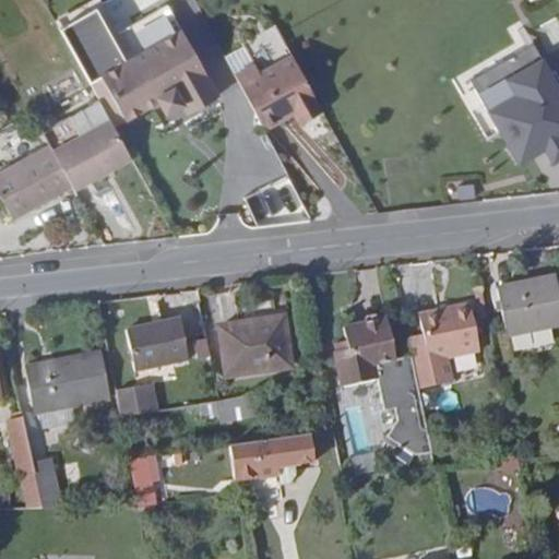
[(100,74),(126,120),(158,102),(165,114),(182,104),(188,114),(219,96),(182,30),(100,74)]
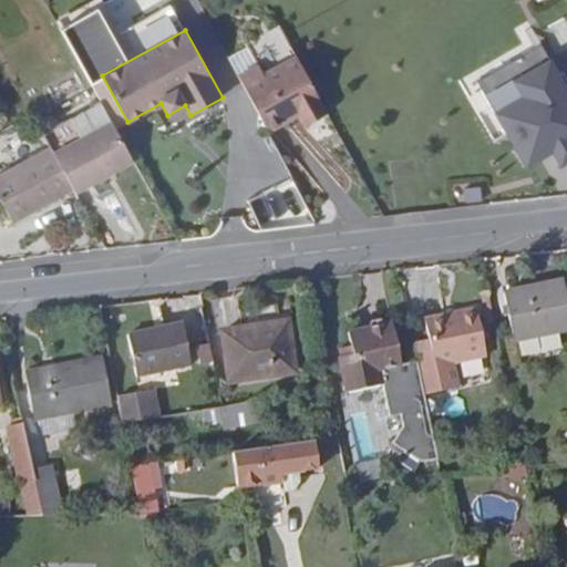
[(566,81),(542,33),(474,68),(526,168),(555,154),(562,167),(566,164),(566,81)]
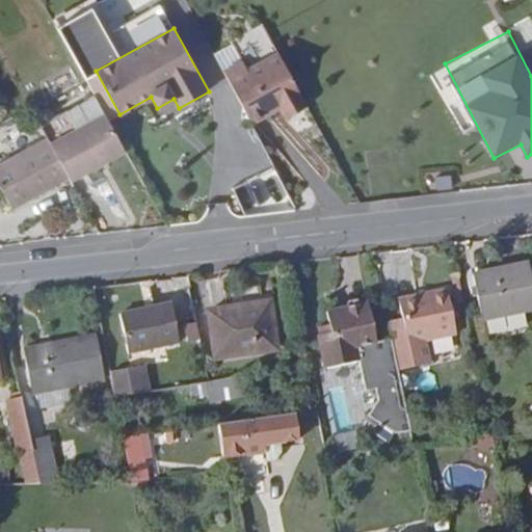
[(232,43),(215,53),(224,68),(241,57),(232,43)]
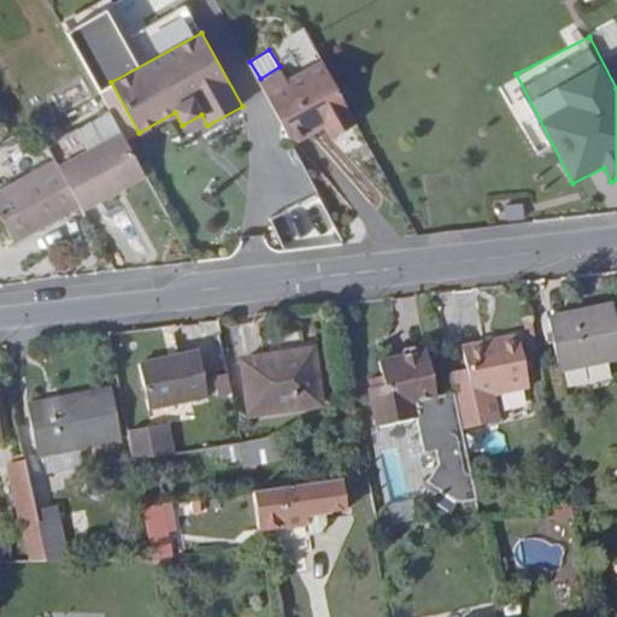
[(259,83),(291,142),(323,124),(329,135),(354,122),(321,59),(283,80),(278,71),(259,83)]
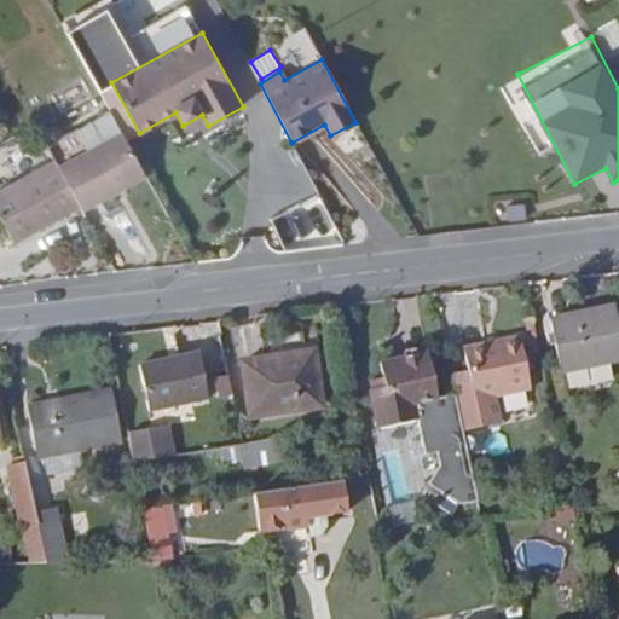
[(55,161),(57,167),(121,131),(110,111),(46,146),(55,161)]
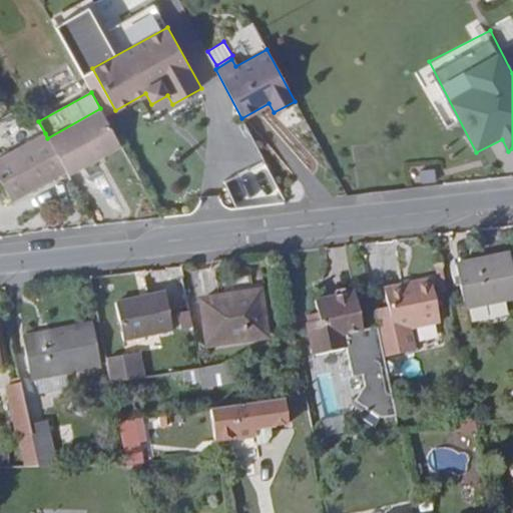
[(66,171),(67,173),(120,144),(100,108),(47,138),(66,171)]
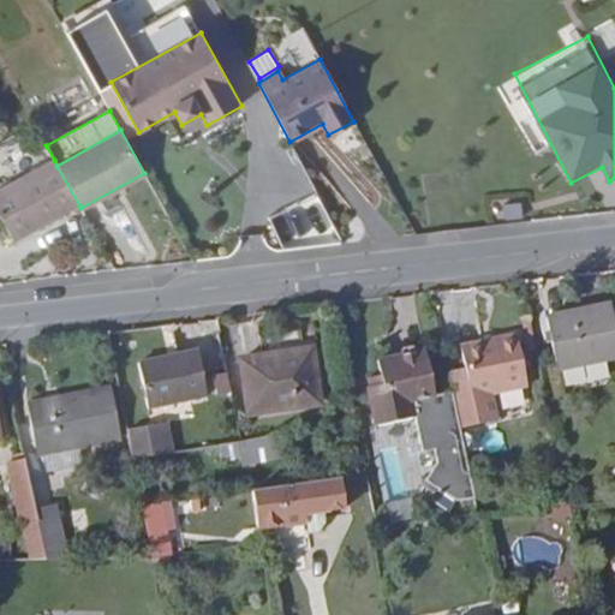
[(0,189),(0,218),(13,242),(79,206),(57,166),(54,160),(0,189)]
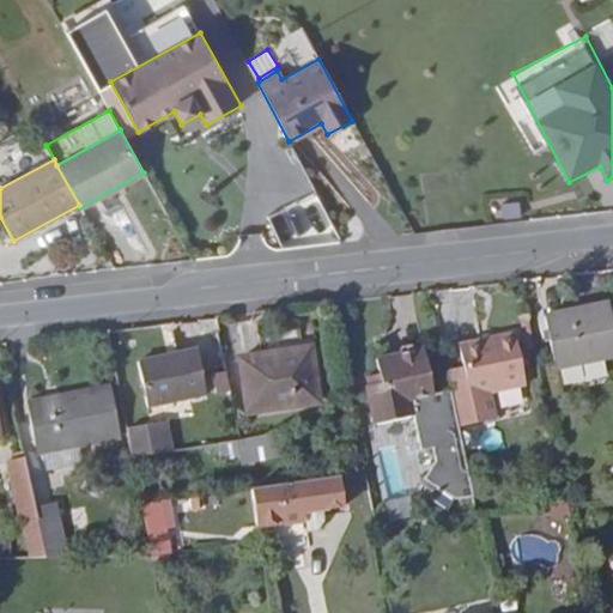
[(314,182),(265,201),(286,254),(334,234),(314,182)]
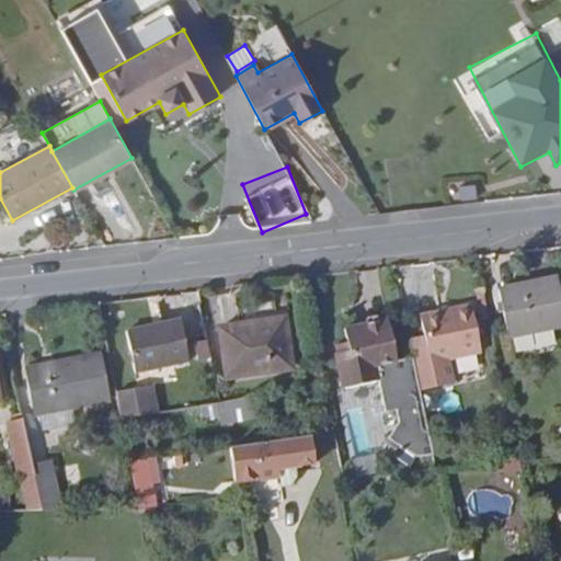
[(507,339),(560,327),(560,295),(557,276),(496,289),(507,339)]
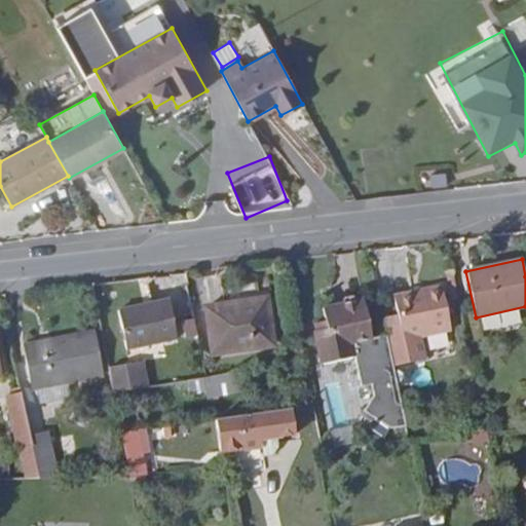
[(459,300),(454,273),(447,274),(453,302),(459,300)]
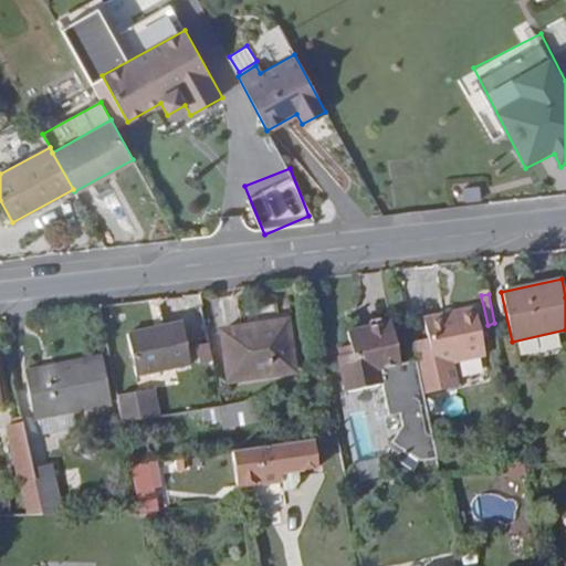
[(242,327),(278,322),(275,303),(240,308),(242,327)]
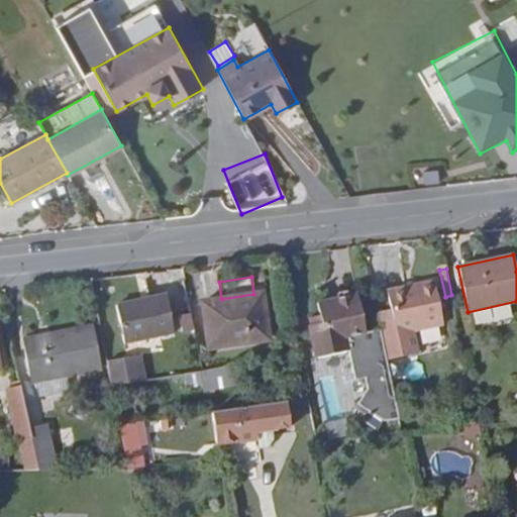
[(432,281),(386,291),(390,310),(376,313),(380,330),(386,359),(418,352),(413,331),(442,324),(432,281)]
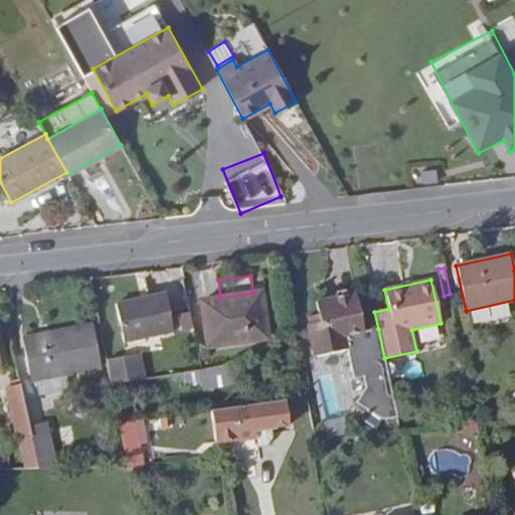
[(201,301),(207,347),(268,338),(261,292),(252,293),(220,298),(201,301)]
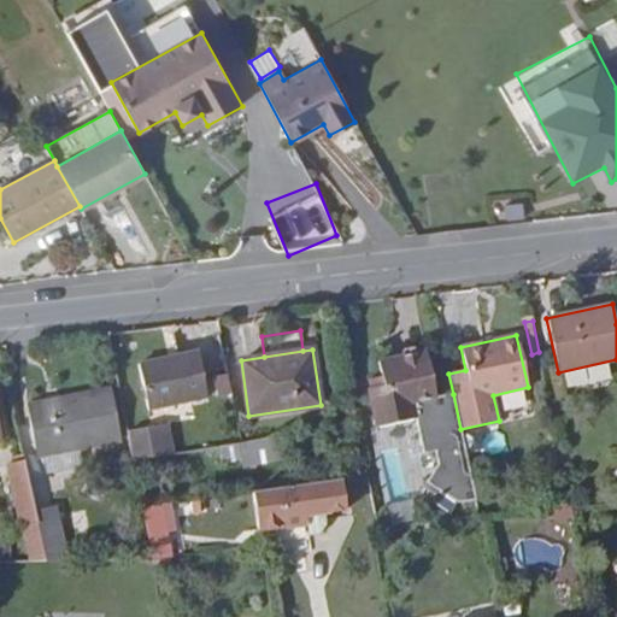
[(453,394),(436,398),(425,351),(377,362),(381,377),(383,386),(372,388),(368,389),(376,427),(416,418),(424,453),(436,450),(440,463),(428,482),(459,503),(477,500),(460,429),(453,394)]
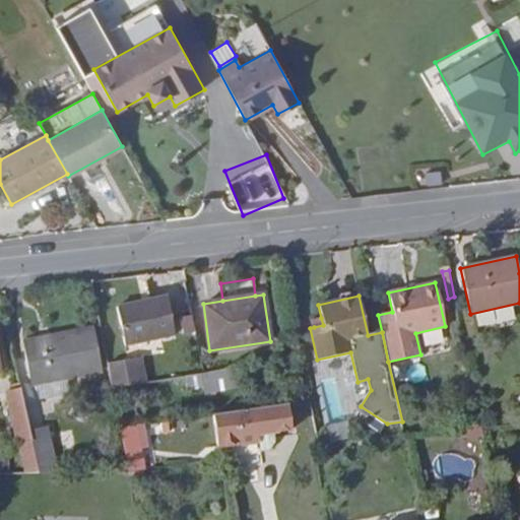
[(116,308),(124,345),(175,335),(167,298),(116,308)]
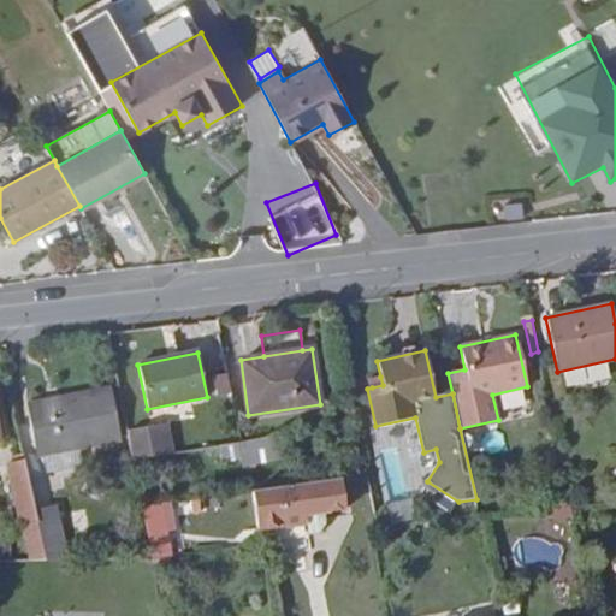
[(372,388),(383,385),(380,377),(369,378),(372,388)]
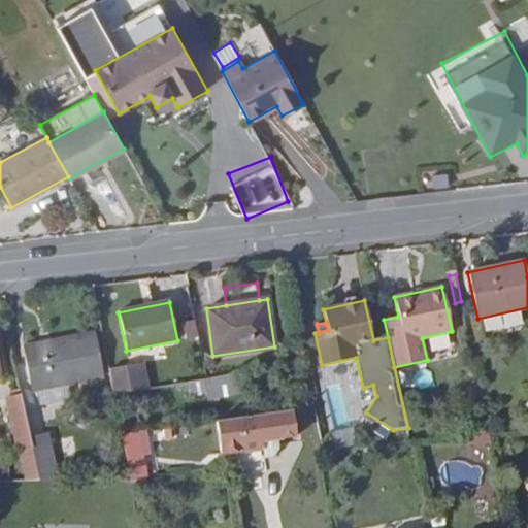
[(68,385),(102,377),(93,333),(25,348),(34,392),(36,392),(68,385)]
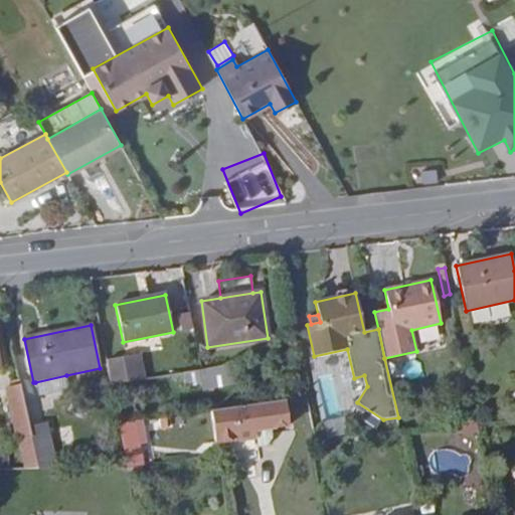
[(237,364),(200,370),(198,371),(199,377),(238,369),(237,364)]
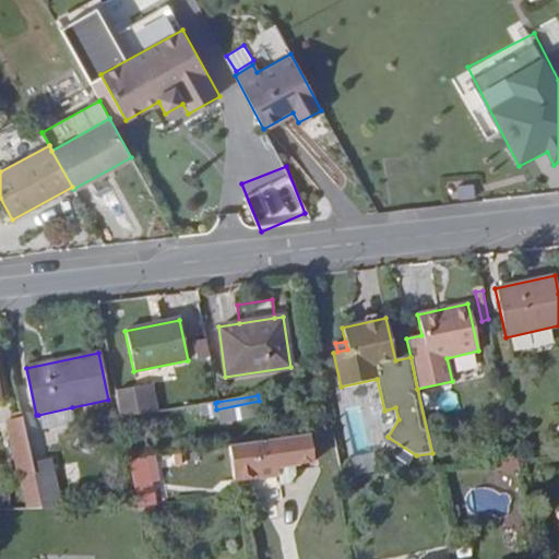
[(117,401),(120,418),(149,413),(146,396),(117,401)]
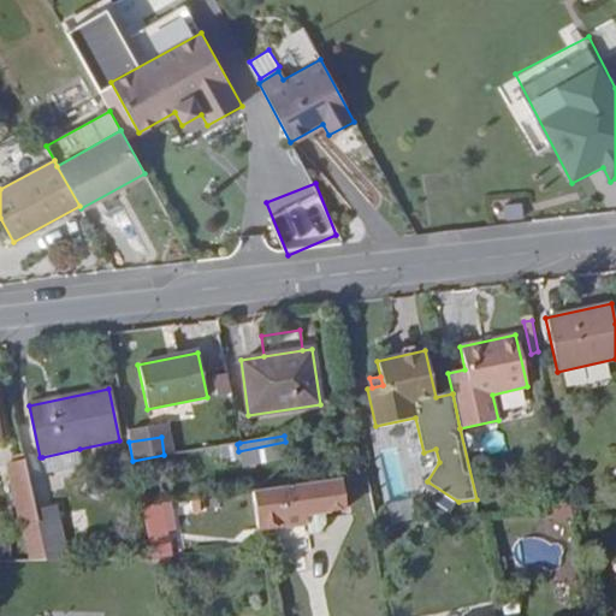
[(403,444),(378,449),(386,499),(412,495),(403,444)]
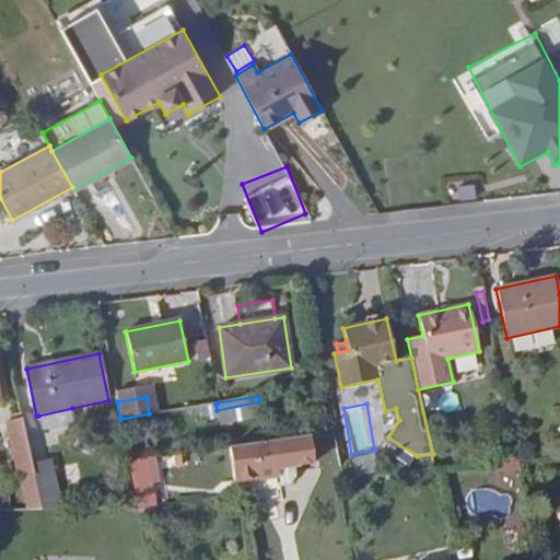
[(72,408),(38,416),(42,430),(76,423),(72,408)]
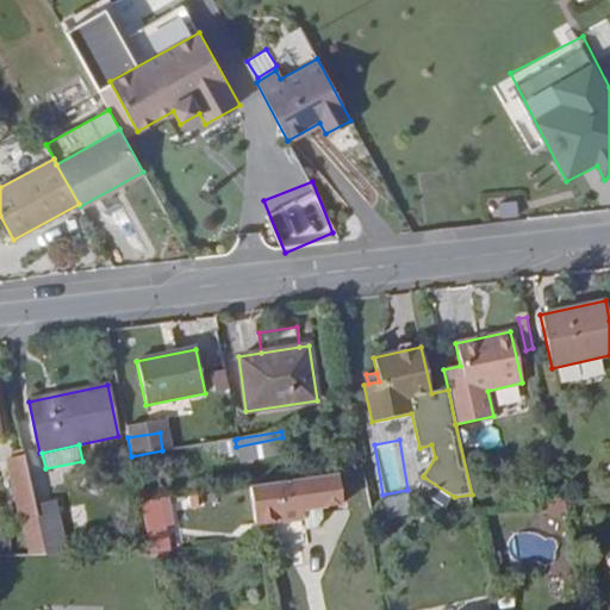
[(35,504),(24,455),(6,459),(17,508),(35,504)]
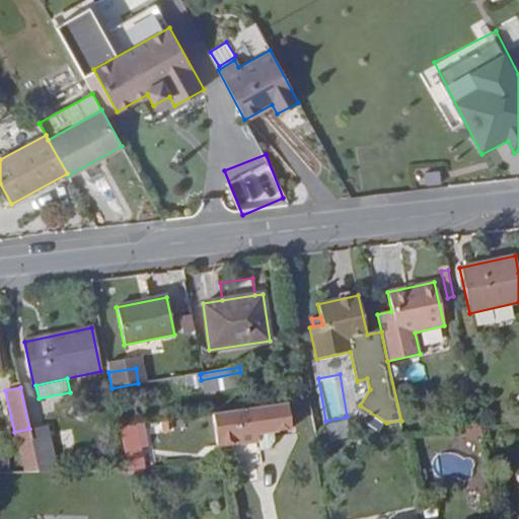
[(291,429),(287,403),(213,414),(217,446),(257,441),(256,434),(274,431),(291,429)]
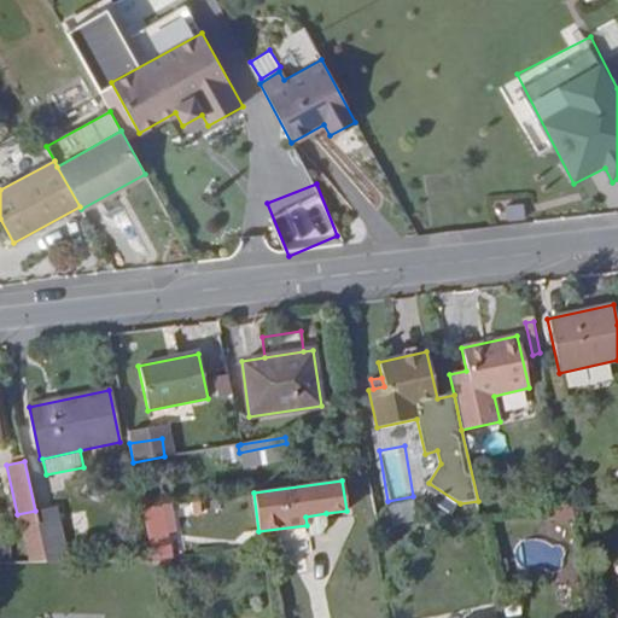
[(394,526),(419,520),(414,499),(389,505),(394,526)]
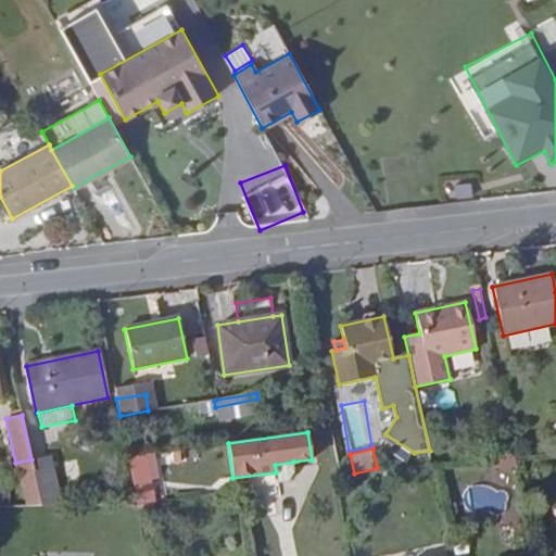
[(175,464),(185,463),(182,451),(174,452),(175,464)]
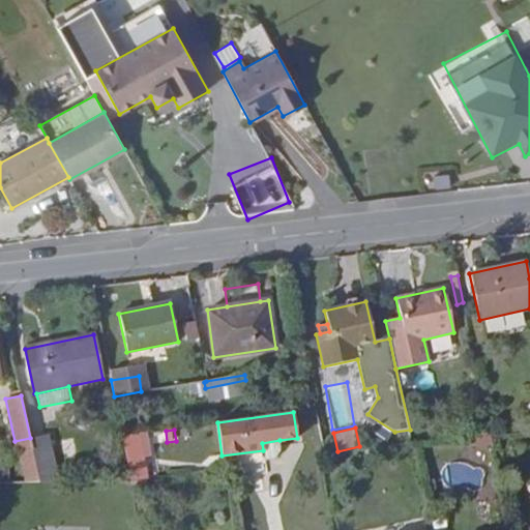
[(123,435),(130,480),(147,478),(138,433),(123,435)]
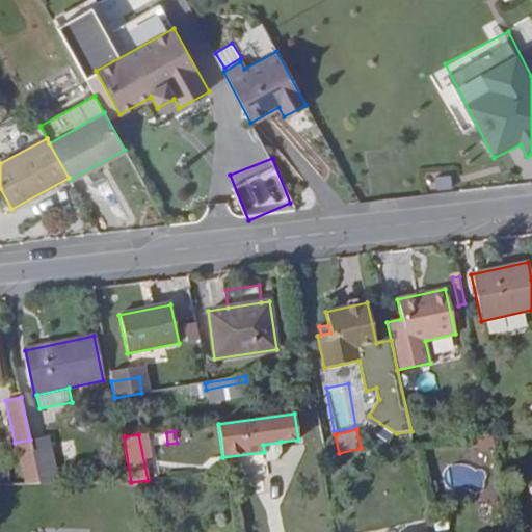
[(30,440),(41,485),(59,484),(48,435),(30,440)]
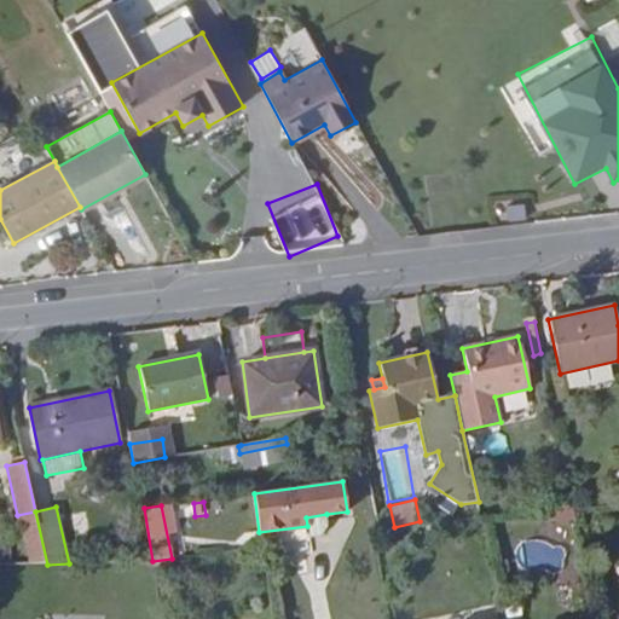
[(29,565),(47,565),(35,512),(17,515),(29,565)]
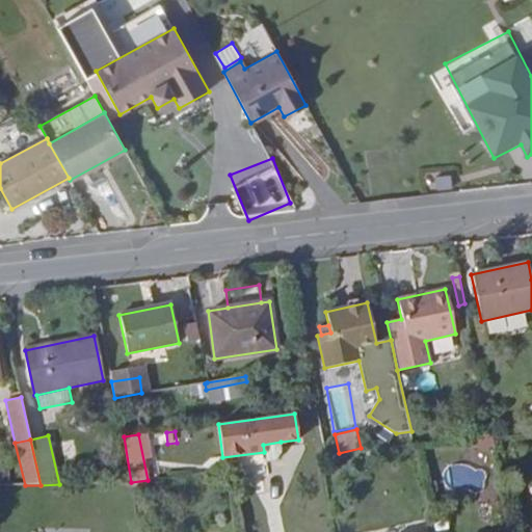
[(282,452),(281,442),(263,445),(264,452),(266,461),(276,460),(282,452)]
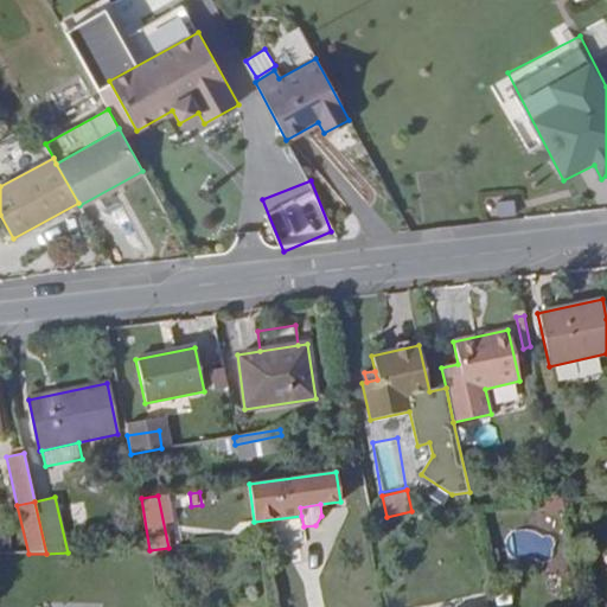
[(0,534),(0,554),(12,554),(11,534),(0,534)]
